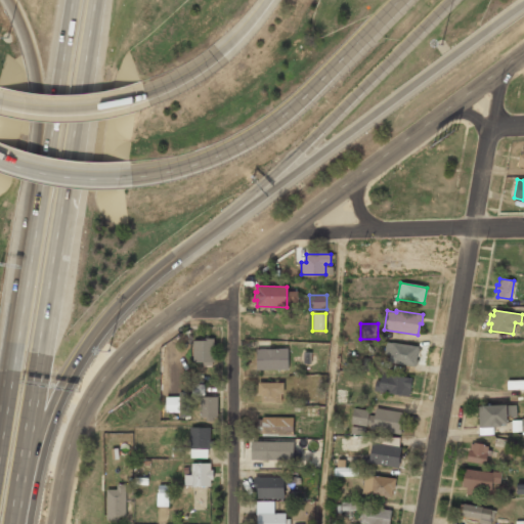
[(192,340),(192,362),(202,362),(202,365),(212,365),(212,362),(214,362),(214,339),(206,339),(206,340),(192,340)]
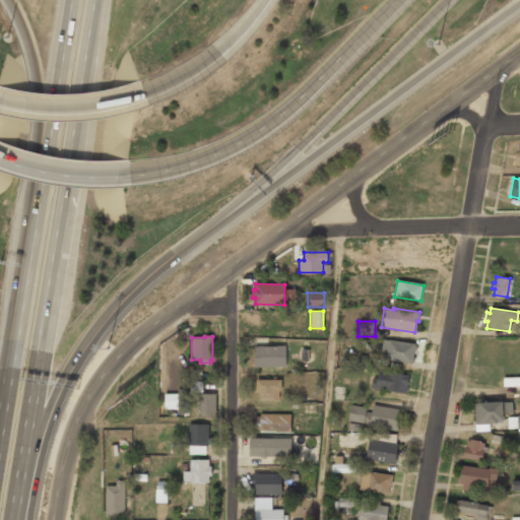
[(383,338),(381,350),(388,351),(386,361),(411,365),(414,343),(383,338)]
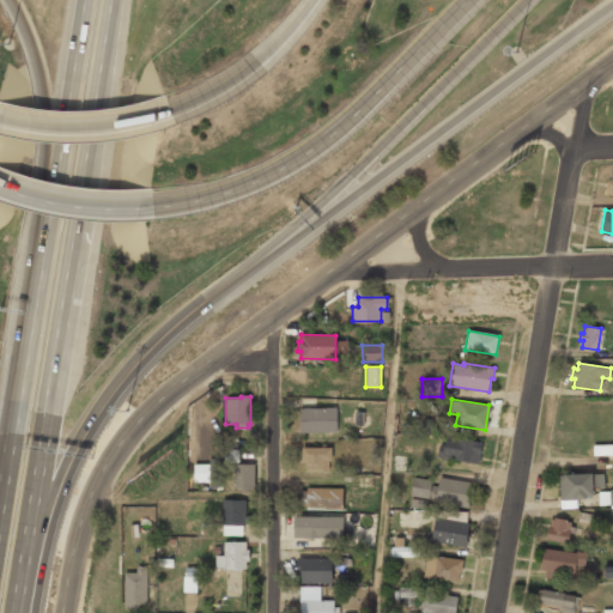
[(299,408),(299,432),(337,432),(337,408),(299,408)]
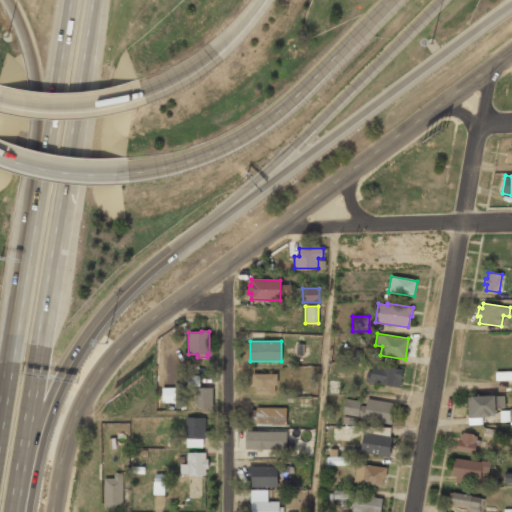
[(296,344),(296,355),(303,355),(304,344),(296,344)]
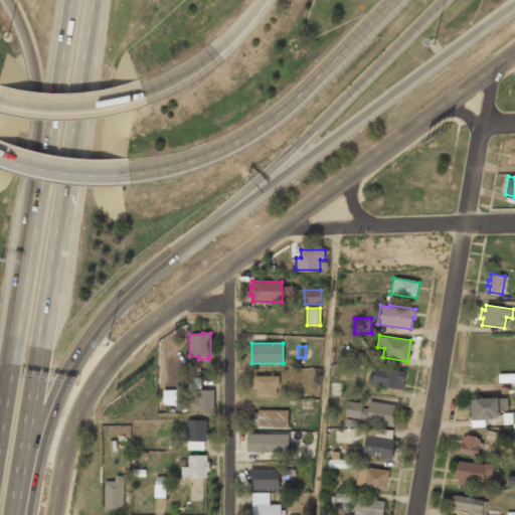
[(374,366),(373,373),(368,373),(367,383),(402,389),(404,371),(374,366)]
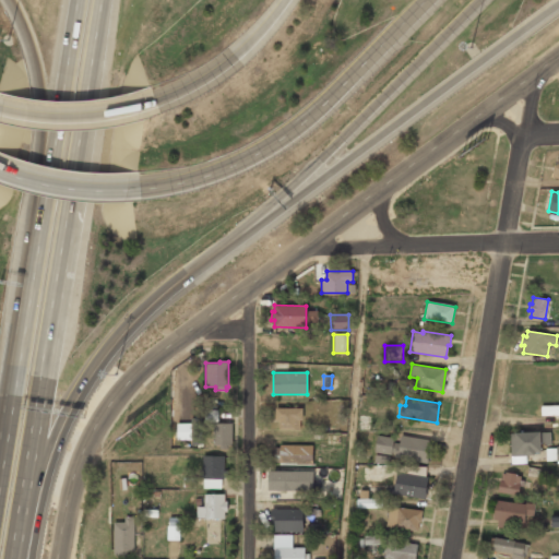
[(558,405),(540,406),(540,416),(558,415),(558,405)]
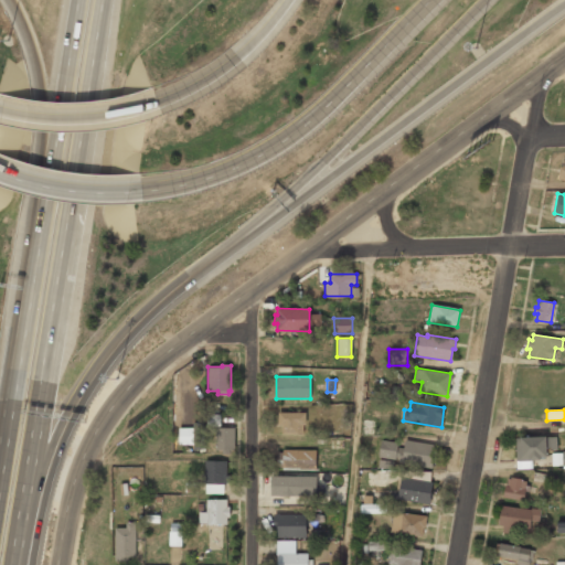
[(278,413),(278,427),(283,427),(283,434),(302,434),(302,425),(306,425),(306,413),(278,413)]
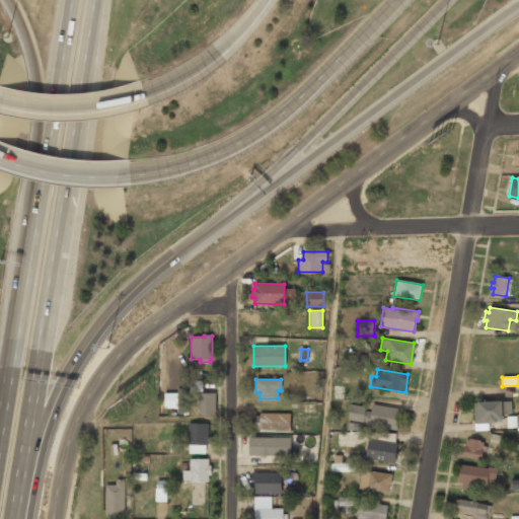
[(189,380),(189,390),(202,390),(202,380),(189,380)]
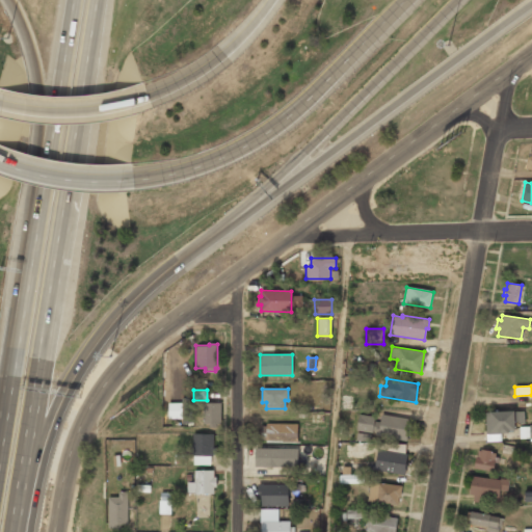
[(168,402),(168,419),(182,419),(182,423),(192,423),(191,397),(181,398),(182,402),(168,402)]
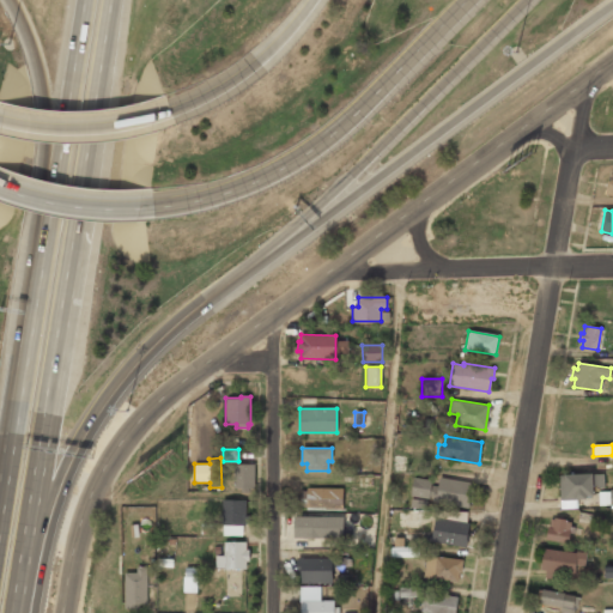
[(232,465),(234,489),(241,489),(241,492),(249,492),(249,489),(254,489),(254,465),(232,465)]
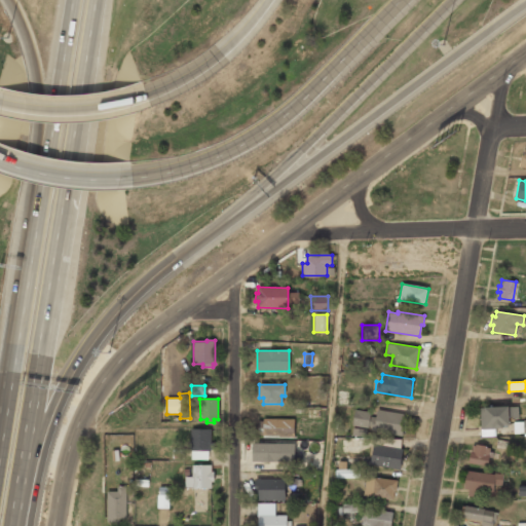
[(479,408),(481,437),(495,436),(494,428),(501,427),(501,424),(509,424),(508,418),(518,418),(518,406),(479,408)]
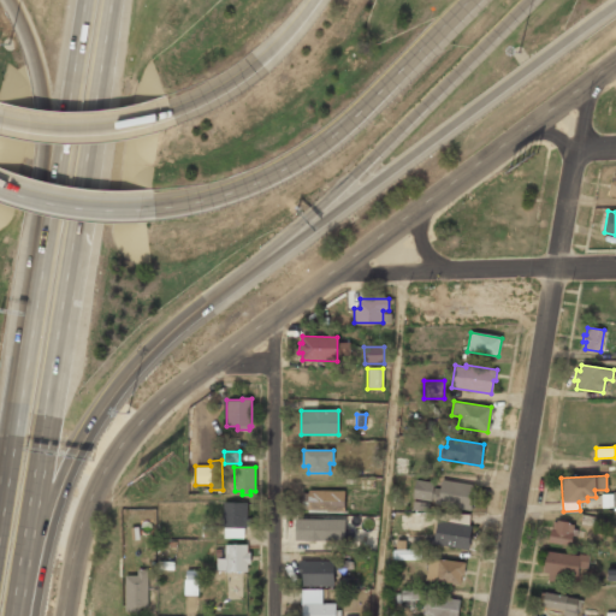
[(415,479),(413,498),(431,501),(434,483),(415,479)]
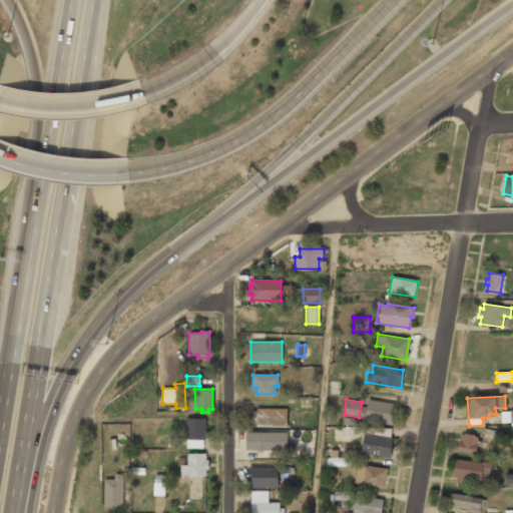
[(368,399),(364,421),(391,425),(395,404),(368,399)]
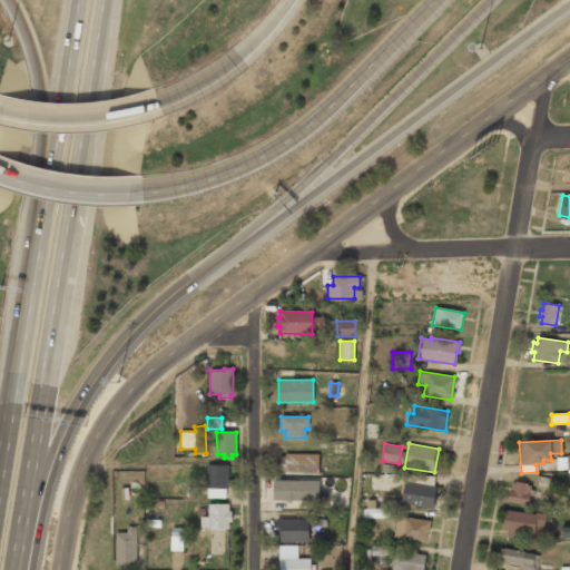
[(318,453),(285,454),(285,457),(279,457),(279,471),(285,471),(285,474),(318,474),(318,453)]
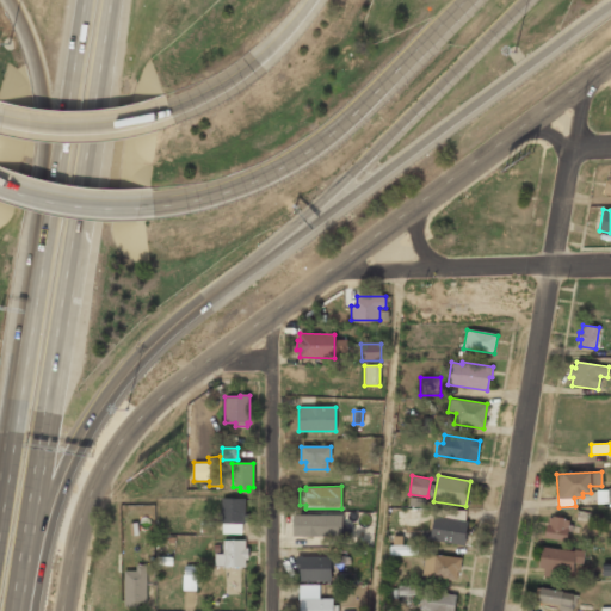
[(610,487),(608,488),(608,489),(596,489),(596,504),(608,504),(608,506),(610,506),(610,487)]
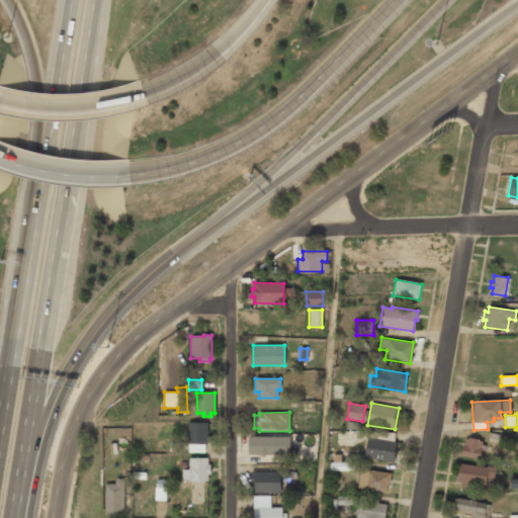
[(347,421),(346,428),(359,430),(360,423),(347,421)]
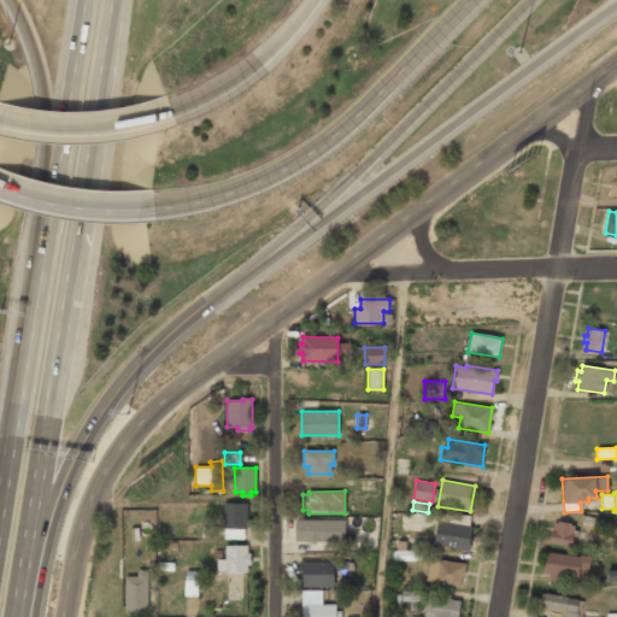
[(224,503),(224,539),(244,539),(244,529),(247,529),(247,527),(251,527),(251,519),(247,519),(247,503),(224,503)]
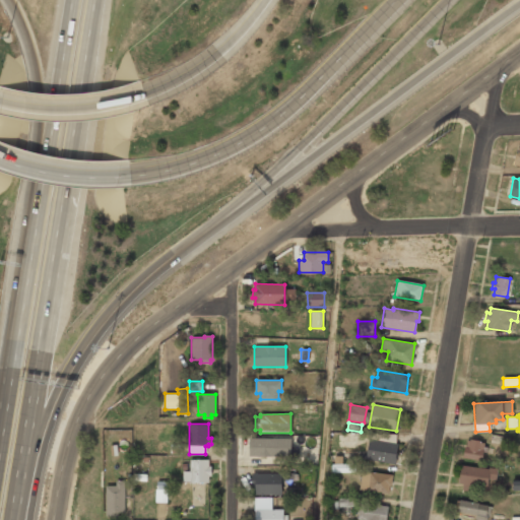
[(249,438),(249,456),(289,457),(290,439),(249,438)]
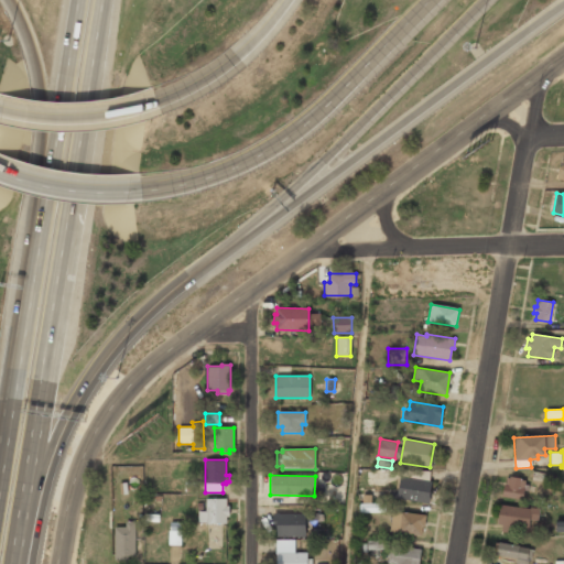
[(510,476),(510,478),(506,478),(505,486),(502,485),(501,497),(522,499),(525,480),(521,480),(521,478),(510,476)]
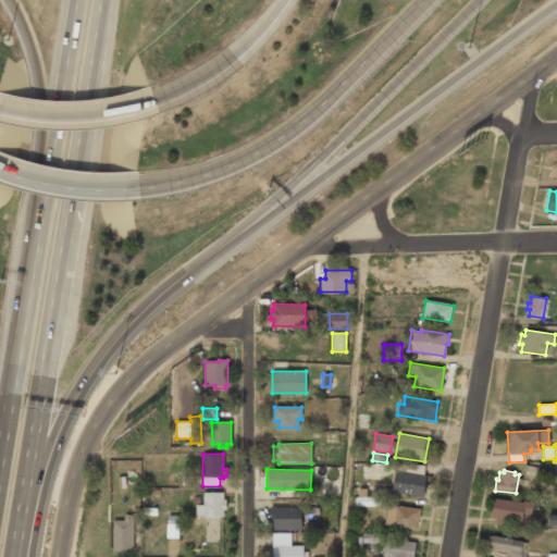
[(395,471),(392,492),(422,496),(425,475),(395,471)]
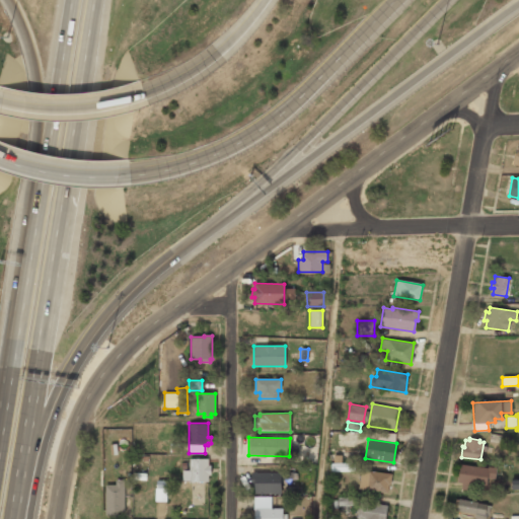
[(109,444),(110,455),(119,454),(117,444),(109,444)]
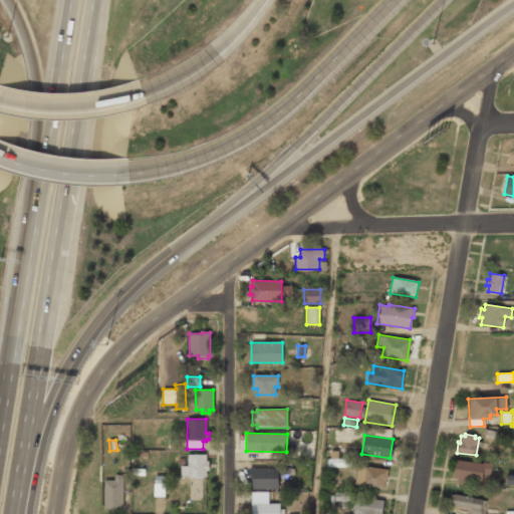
[(188,455),(188,466),(180,466),(180,476),(189,476),(189,477),(206,477),(206,470),(209,470),(209,461),(206,462),(206,455),(188,455)]
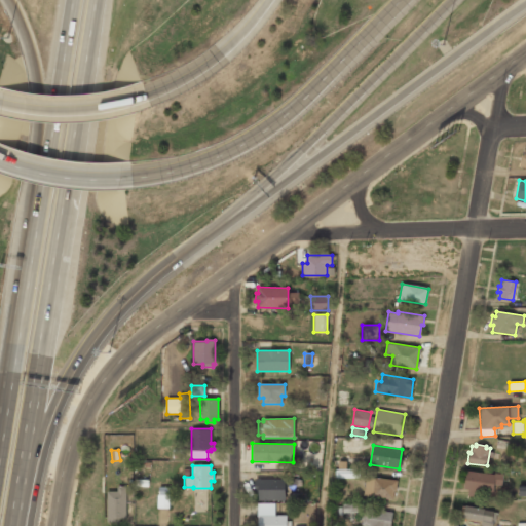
[(335,470),(335,478),(360,478),(359,468),(335,470)]
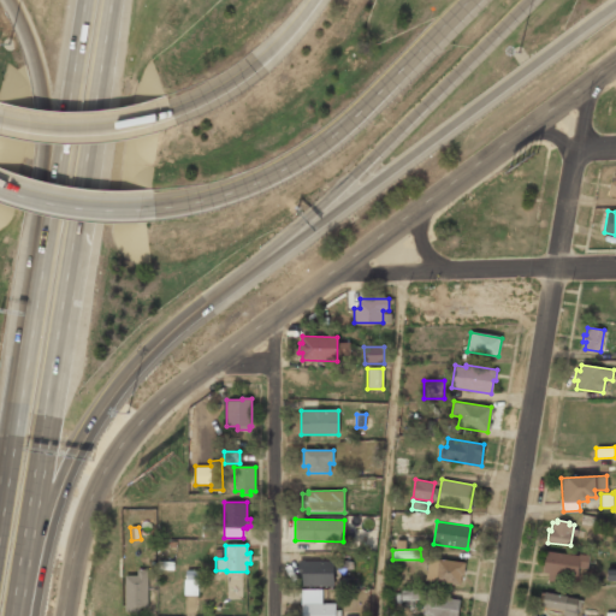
[(546,551),(544,572),(548,573),(548,580),(570,584),(572,578),(576,578),(578,568),(587,569),(590,555),(579,554),(578,556),(546,551)]
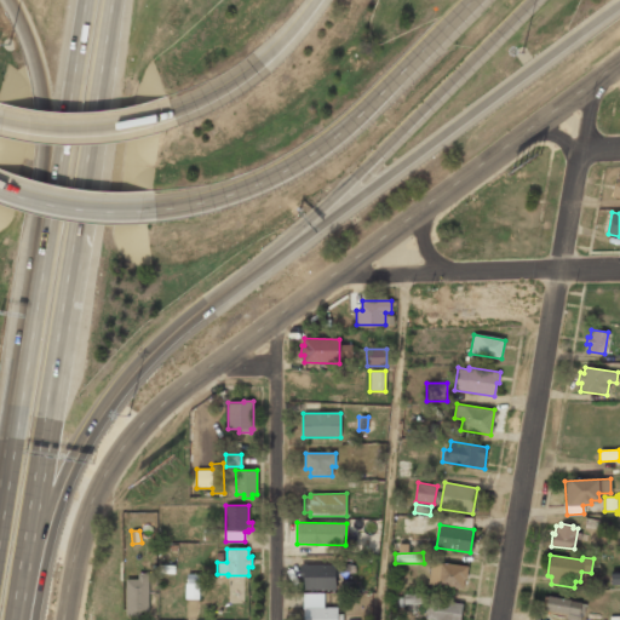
[(431,562),(428,585),(463,590),(464,580),(466,580),(468,567),(431,562)]
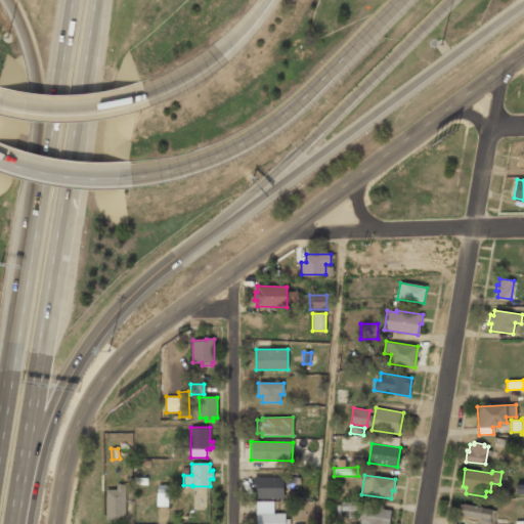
[(134,477),(134,484),(147,485),(147,478),(134,477)]
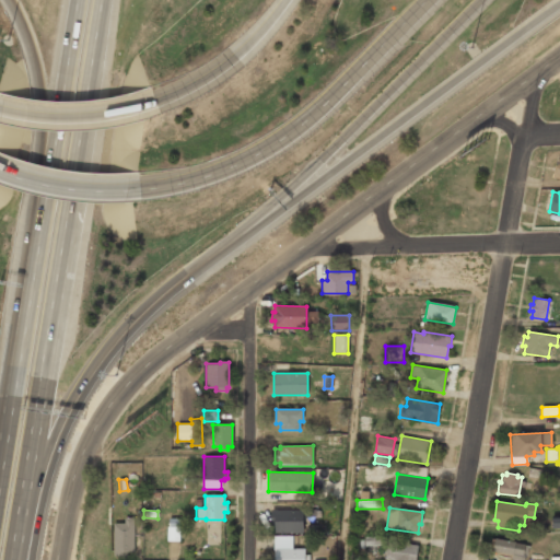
[(271,510),(270,522),(275,522),(275,533),(304,533),(304,511),(271,510)]
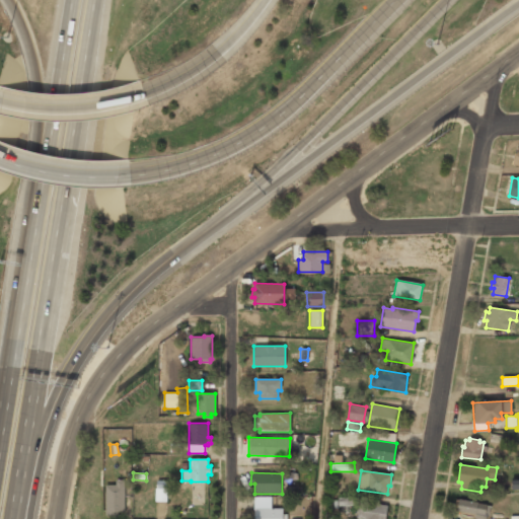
[(116,479),(116,485),(105,485),(105,515),(119,515),(119,512),(125,511),(125,479),(116,479)]
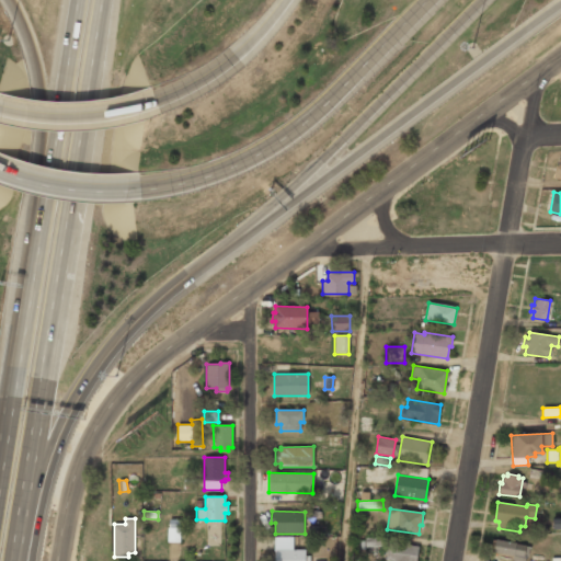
[(170,519),(169,527),(168,527),(168,542),(180,542),(180,519),(170,519)]
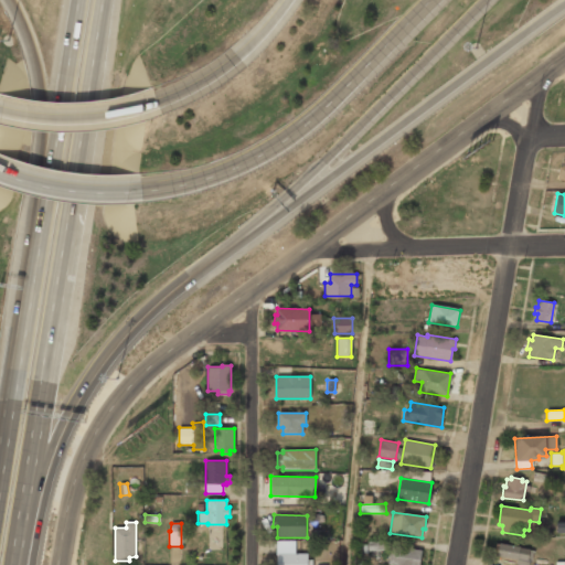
[(272,541),(272,554),(277,554),(277,564),(312,564),(312,560),(307,560),(307,553),(302,553),(302,541),(272,541)]
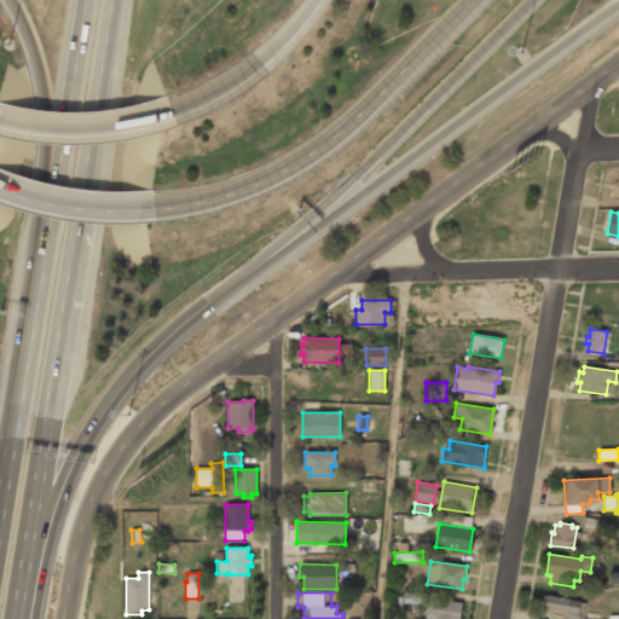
[(403,593),(404,603),(422,602),(422,593),(403,593)]
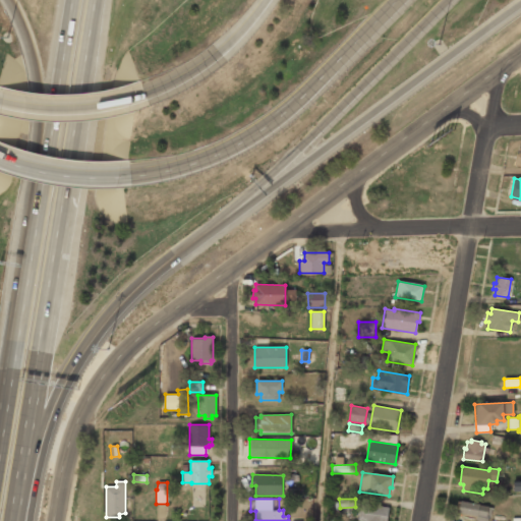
[(461,502),(459,512),(476,515),(475,520),(486,520),(487,516),(489,517),(491,508),(461,502)]
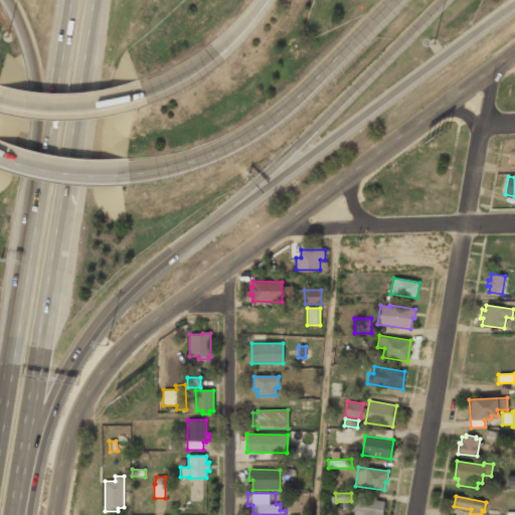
[(356,497),(353,514),(358,514),(382,514),(384,502),(356,497)]
